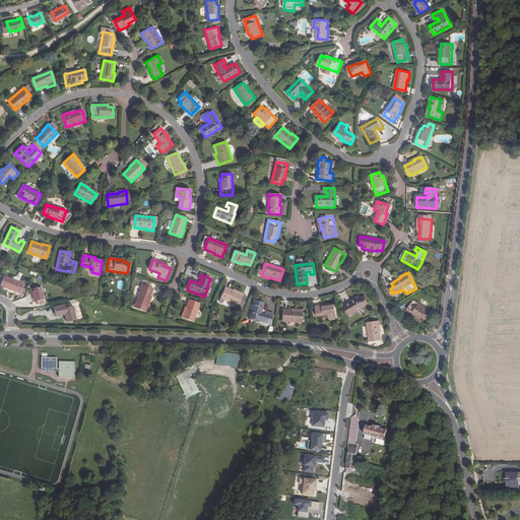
[(18,282),(12,280),(4,276),(0,287),(0,288),(3,289),(4,288),(20,295),(23,284),(18,282)]
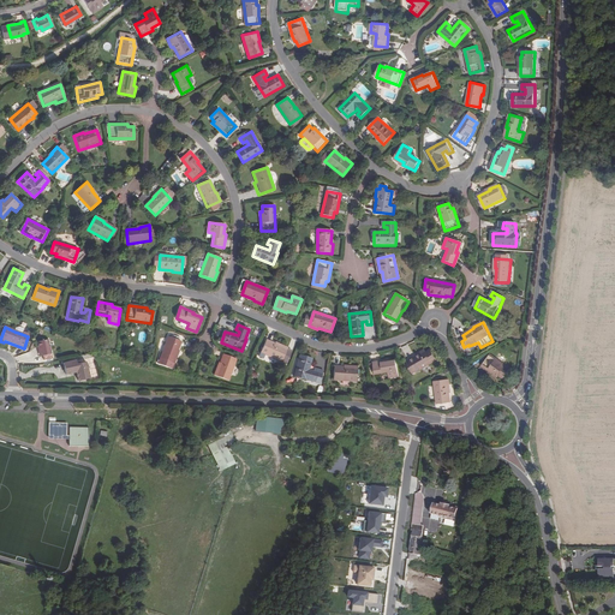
[(177,354),(181,342),(168,338),(160,358),(157,364),(172,370),(174,364),(178,356),(177,354)]
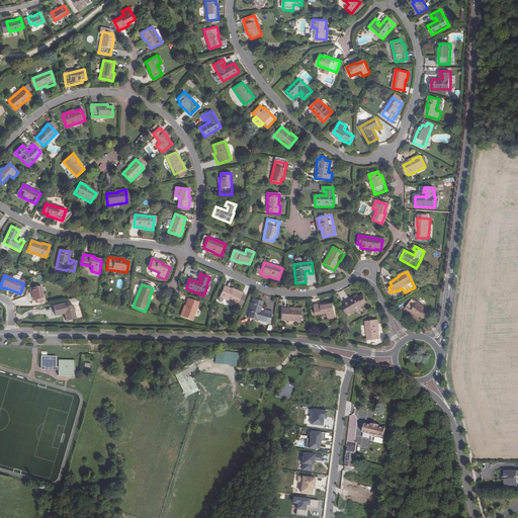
[(33,292),(35,300),(36,300),(37,305),(45,303),(41,287),(32,289),(33,292)]
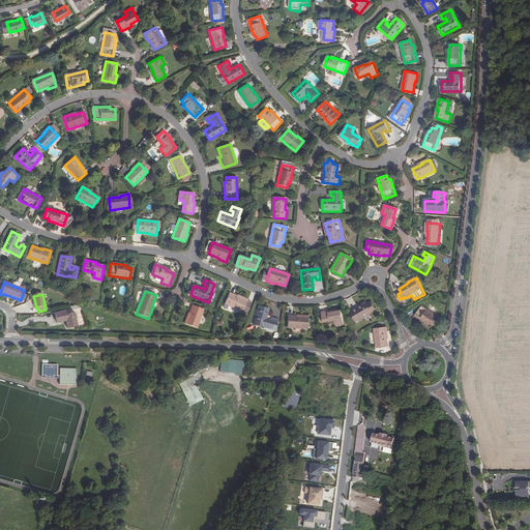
[(230,295),(226,305),(243,313),(247,314),(252,303),(247,301),(248,300),(241,298),(240,299),(230,295)]
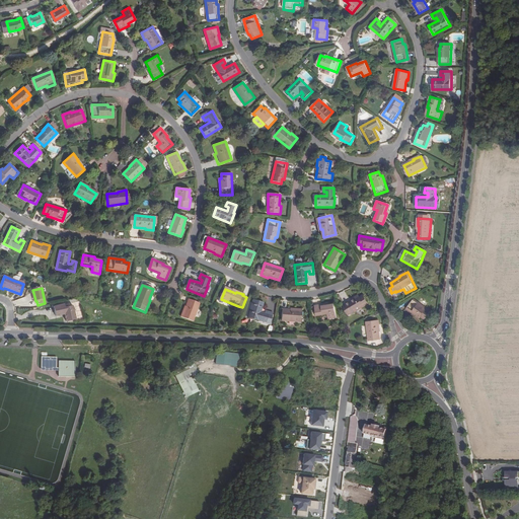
[(345,305),(351,315),(369,305),(364,296),(360,298),(359,297),(345,305)]
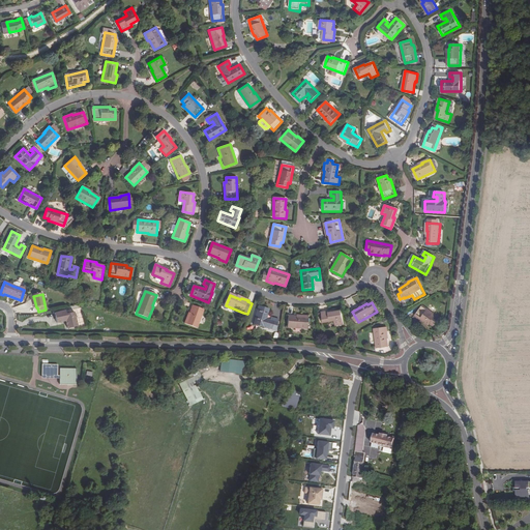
[(204,310),(193,305),(188,317),(187,316),(184,324),(197,329),(204,310)]
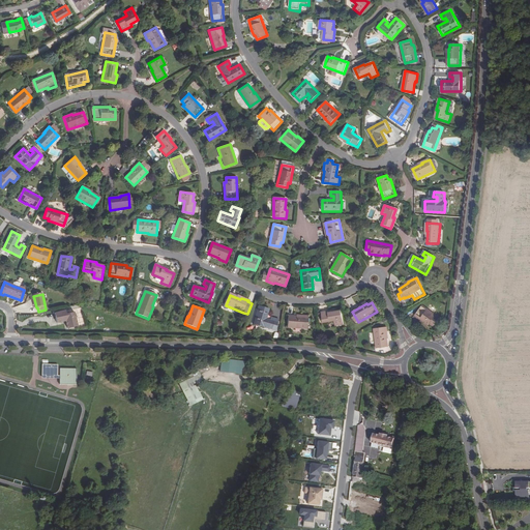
[(423,305),(415,316),(429,326),(430,324),(434,327),(440,319),(423,305)]
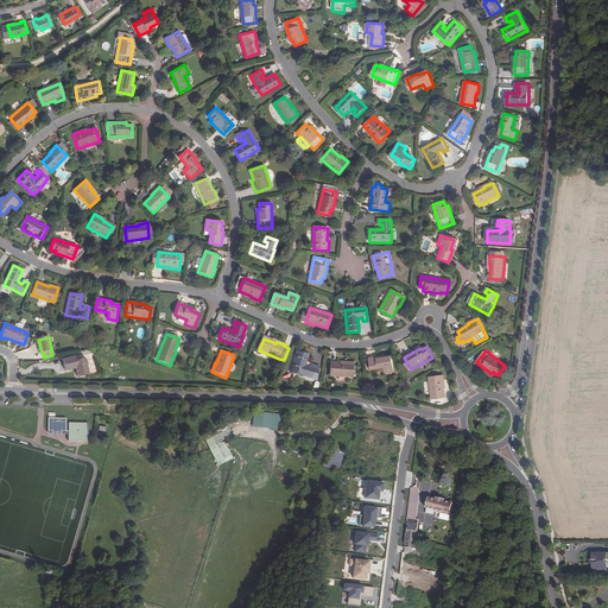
[(303,375),(312,378),(316,366),(311,365),(310,368),(305,367),(309,354),(298,352),(291,373),(303,377),(303,375)]
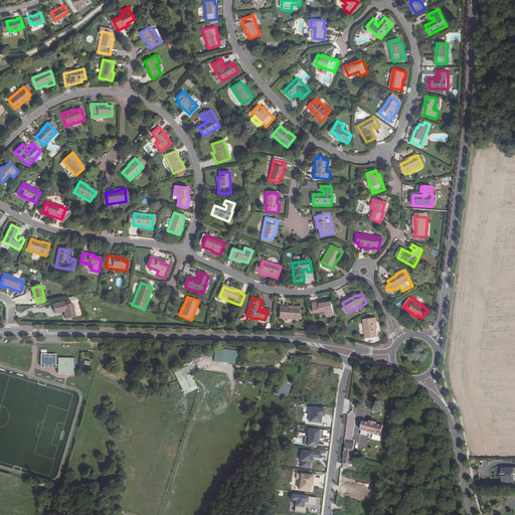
[(313,304),(315,314),(325,313),(326,317),(334,316),(332,303),(324,304),(324,302),(313,304)]
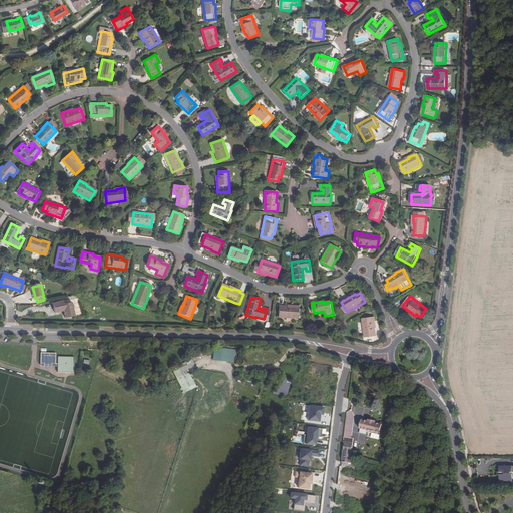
[(63,302),(53,305),(55,314),(64,312),(66,319),(75,317),(72,303),(64,305),(63,302)]
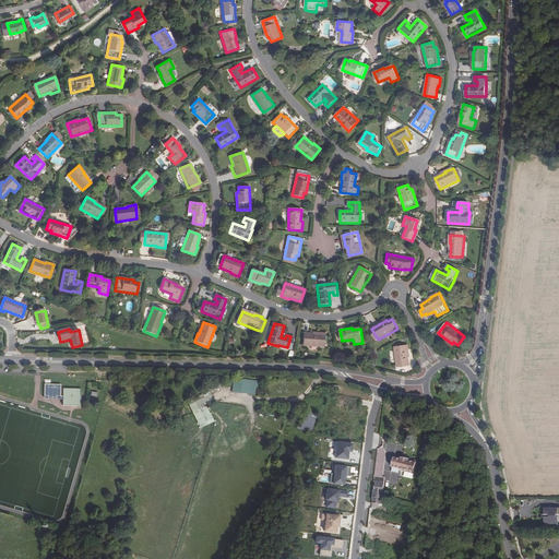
[(304,334),(304,346),(324,347),(324,333),(316,333),(316,334),(304,334)]
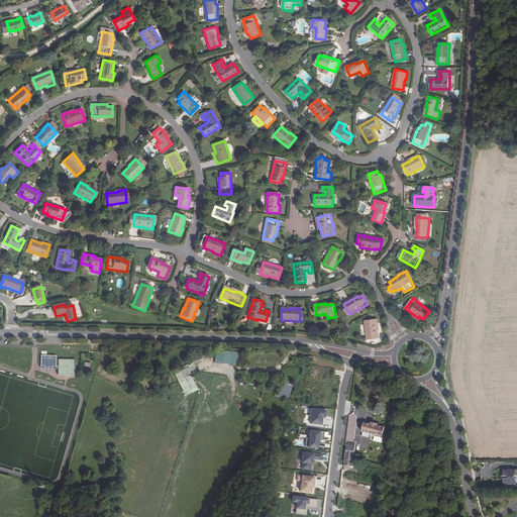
[(378,320),(366,322),(369,341),(380,339),(378,328),(379,328),(378,320)]
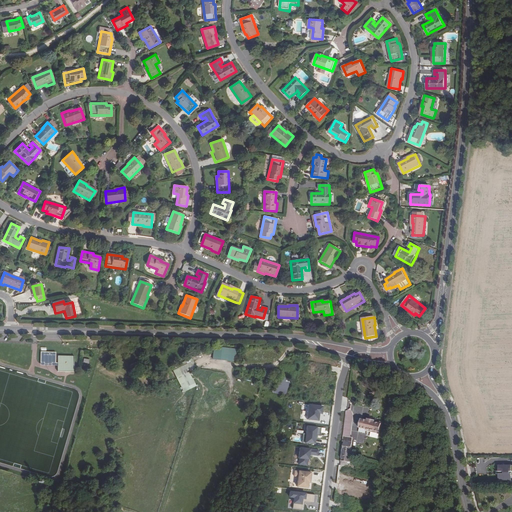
[(235,348),(213,345),(211,359),(233,362),(235,348)]
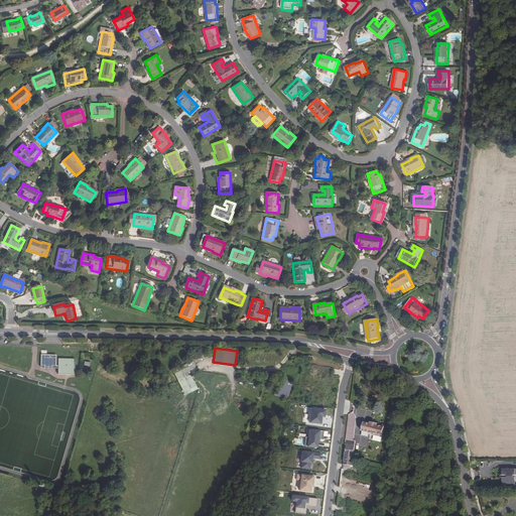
[(40,368),(56,368),(56,355),(41,354),(40,368)]
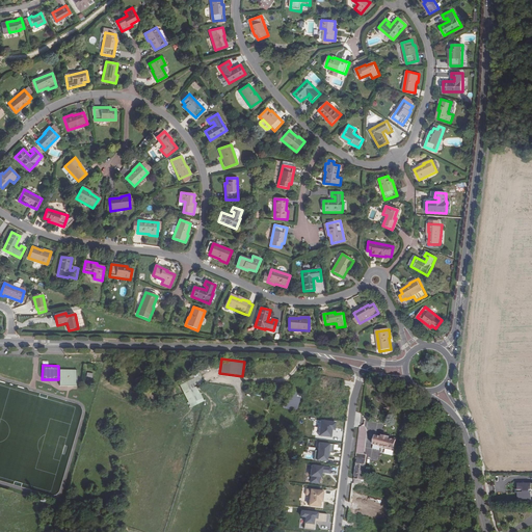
[(62,368),(60,383),(77,387),(79,370),(62,368)]
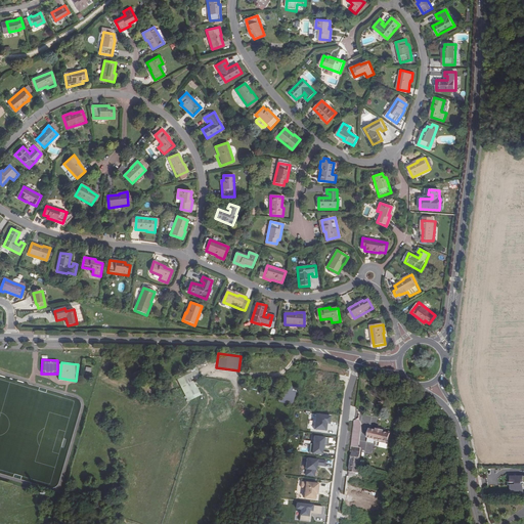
[(199,374),(195,366),(174,376),(187,400),(202,394),(191,379),(199,374)]
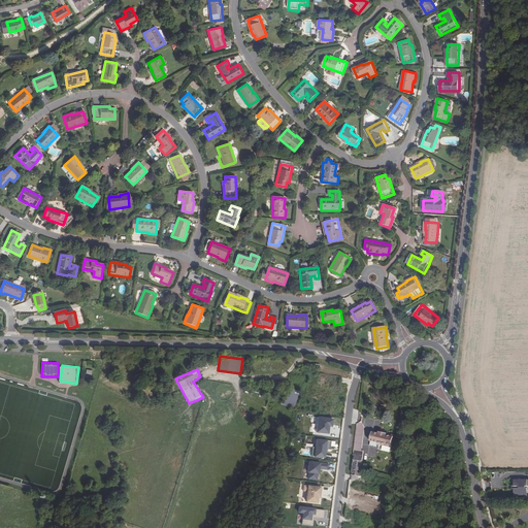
[(299,391),(287,387),(281,404),(294,408),(299,391)]
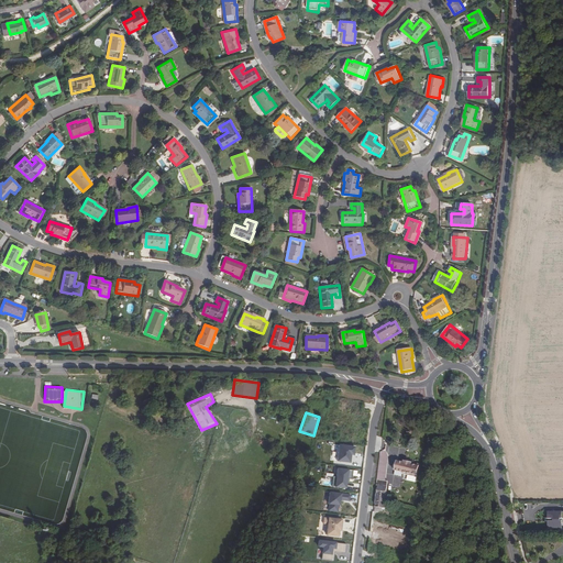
[(339,461),(351,462),(352,454),(354,454),(355,446),(340,444),(339,461)]
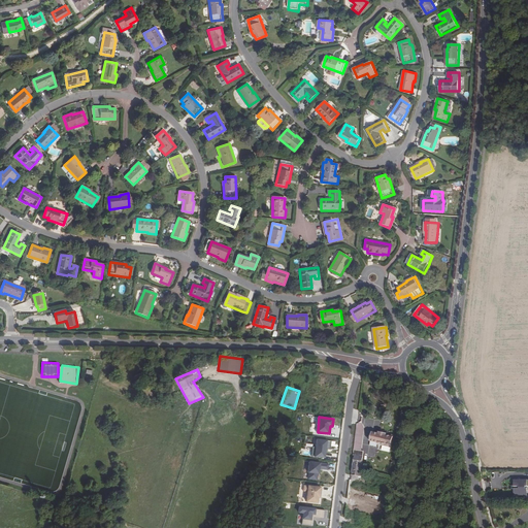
[(380,434),(372,432),(370,440),(377,442),(376,444),(391,448),(394,435),(390,435),(390,433),(380,431),(380,434)]
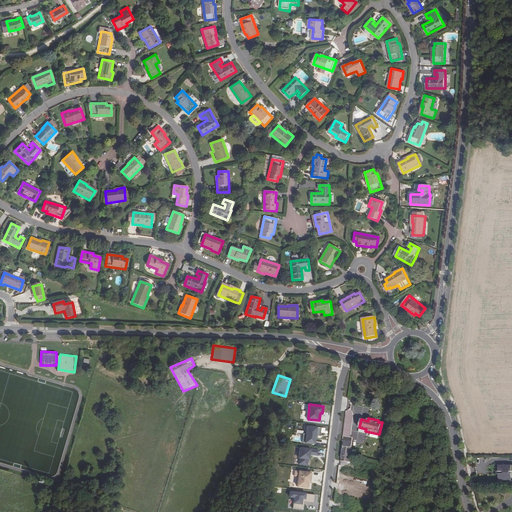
[(306,443),(315,444),(317,435),(320,435),(321,427),(308,426),(306,443)]
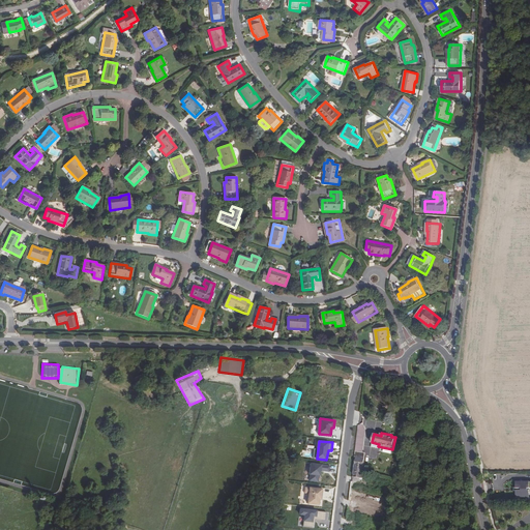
[(356,478),(361,478),(364,452),(356,451),(353,477),(352,477),(348,507),(353,508),(356,478)]
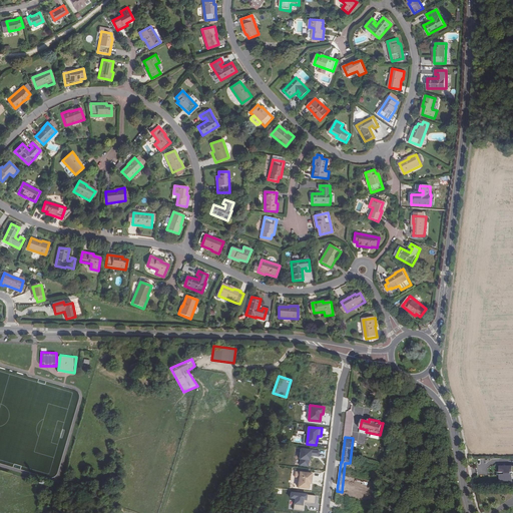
[(299,466),(308,467),(310,455),(319,456),(320,451),(301,448),(299,466)]
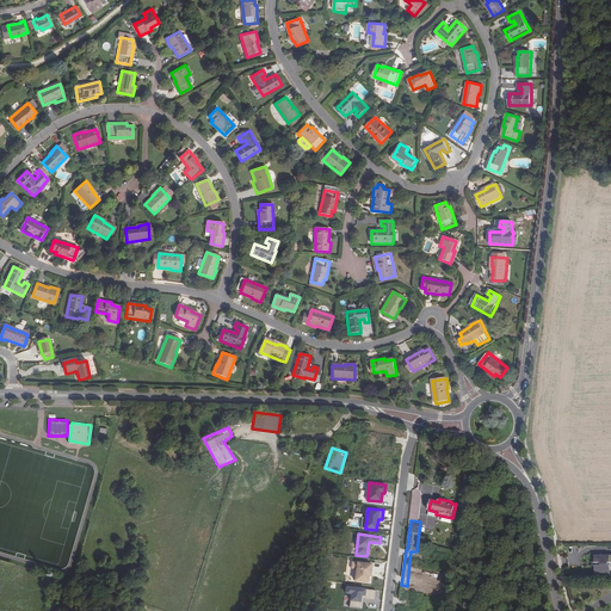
[(610,554),(593,554),(593,573),(610,573),(610,563),(610,562),(610,554)]
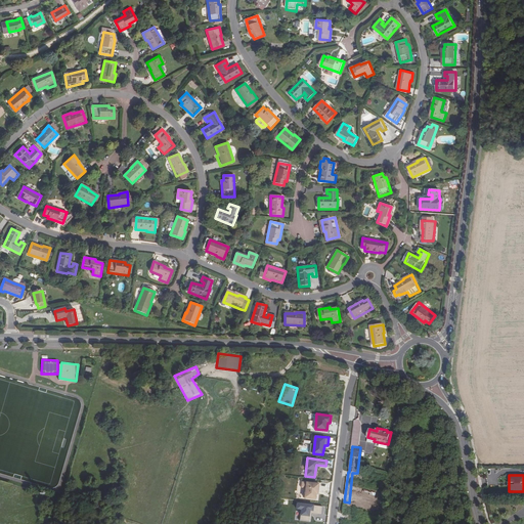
[(304,497),(316,499),(316,494),(318,494),(320,482),(302,480),(301,487),(306,488),(304,497)]
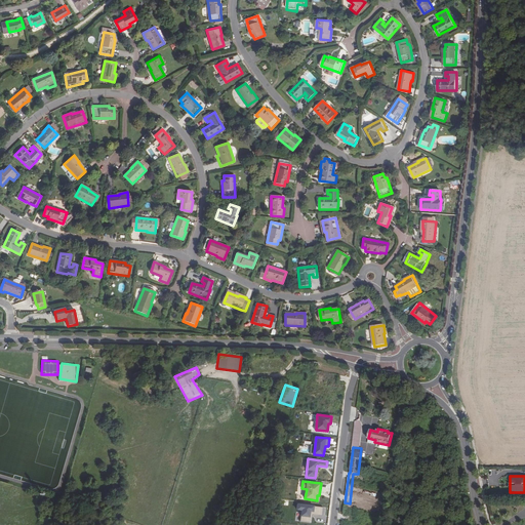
[(300,521),(311,522),(312,514),(322,515),(323,508),(298,503),(297,510),(301,510),(300,521)]
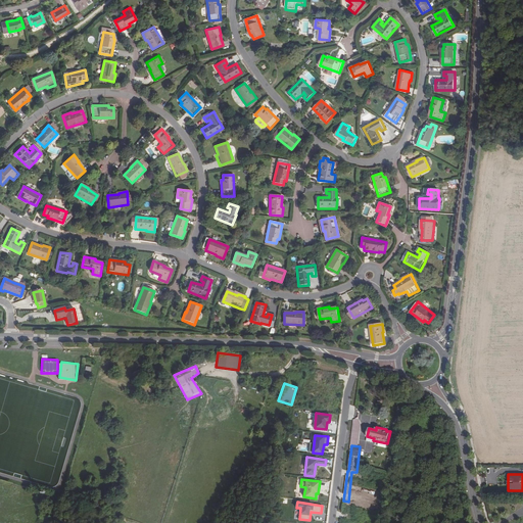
All buildings are outlined.
